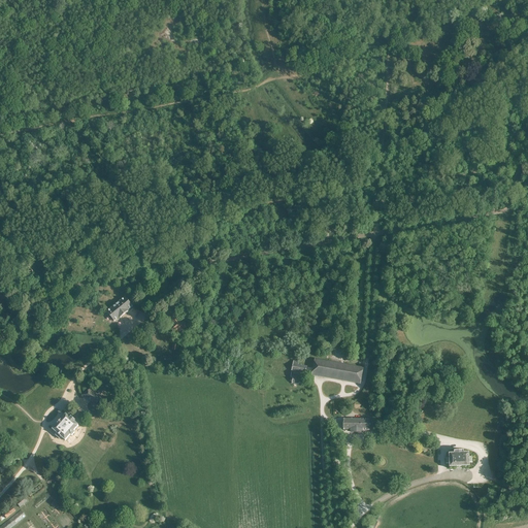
[(127,310),(132,306),(125,297),(106,312),(113,321),(120,317),(120,318),(128,311),(127,310)]
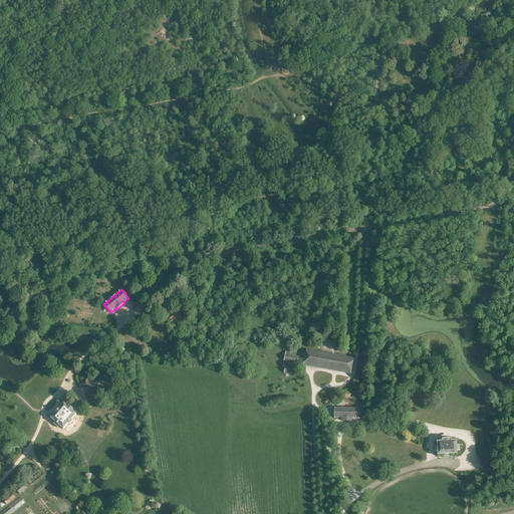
[(171,326),(181,318),(171,307),(165,312),(168,315),(165,319),(171,326)]
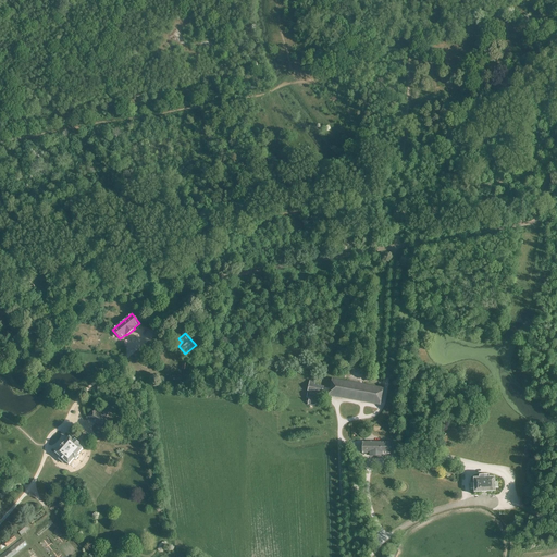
[(380,405),(382,388),(333,380),(330,395),(380,405)]
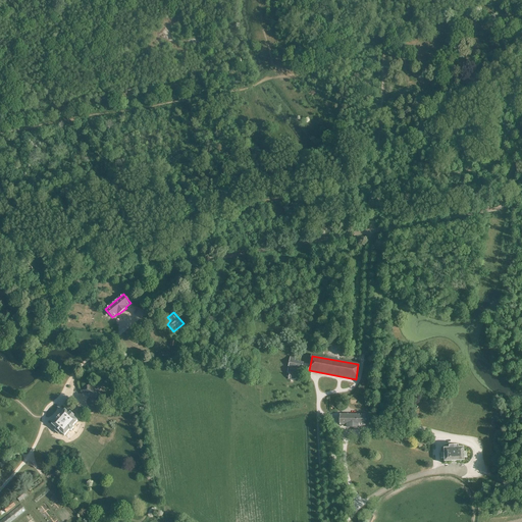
[(302,369),(303,362),(295,361),(296,358),(291,357),(289,367),(302,369)]
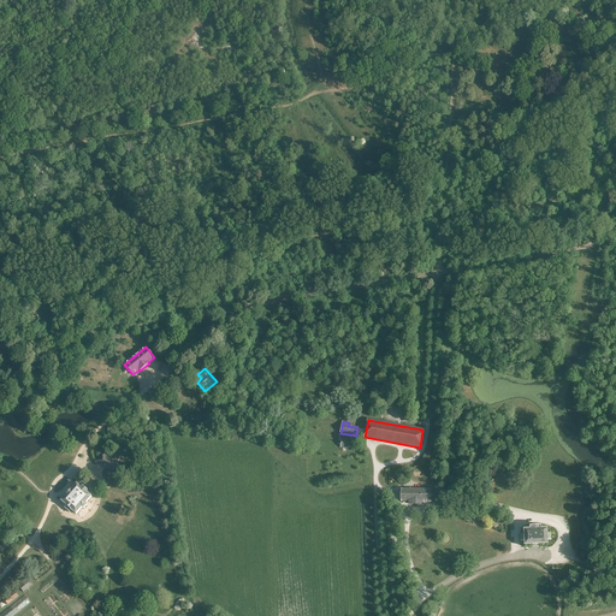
[(102,456),(98,461),(111,473),(116,467),(117,466),(105,455),(102,456)]
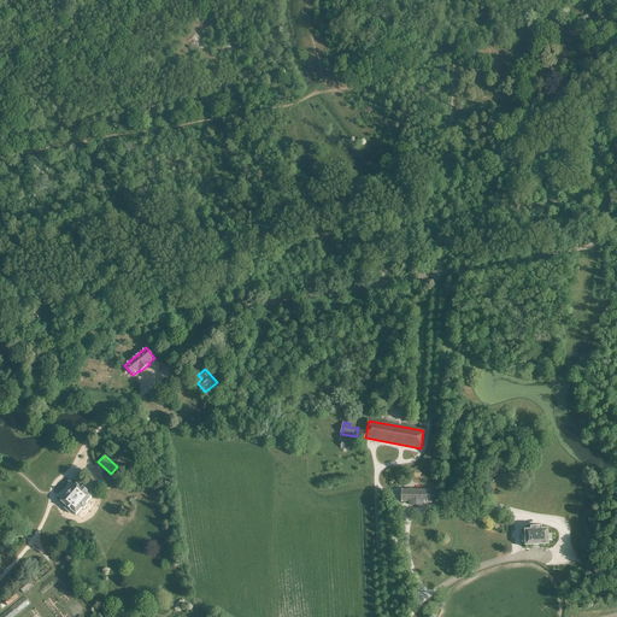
[(87,504),(92,498),(87,493),(88,492),(83,487),(82,489),(77,485),(62,503),(76,515),(82,509),(84,509),(87,506),(87,504)]
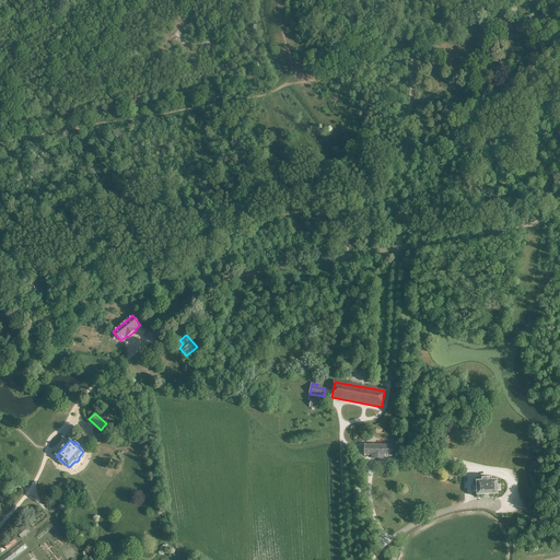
[(383,456),(392,456),(392,445),(364,445),(364,456),(372,456),(372,458),(383,458),(383,456)]
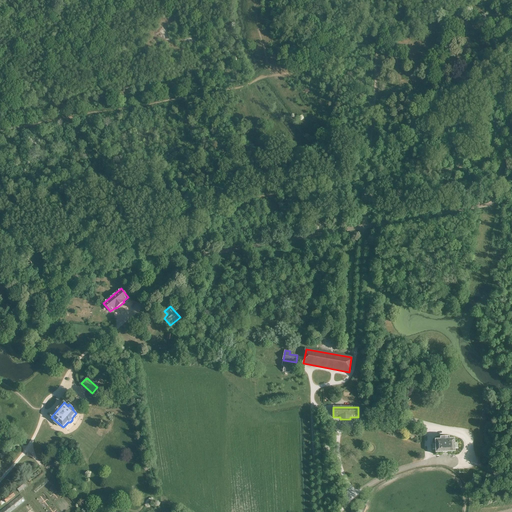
[(455,449),(458,449),(457,444),(455,444),(454,439),(449,440),(449,437),(440,438),(440,440),(435,440),(435,445),(432,445),(432,450),(435,450),(435,454),(455,453),(455,449)]
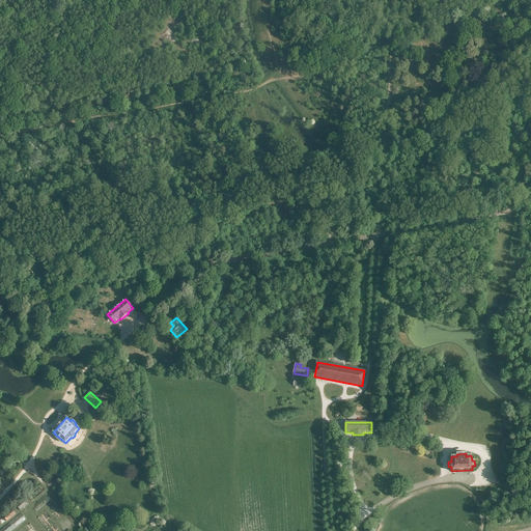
[(28,504),(24,500),(17,506),(20,510),(28,504)]
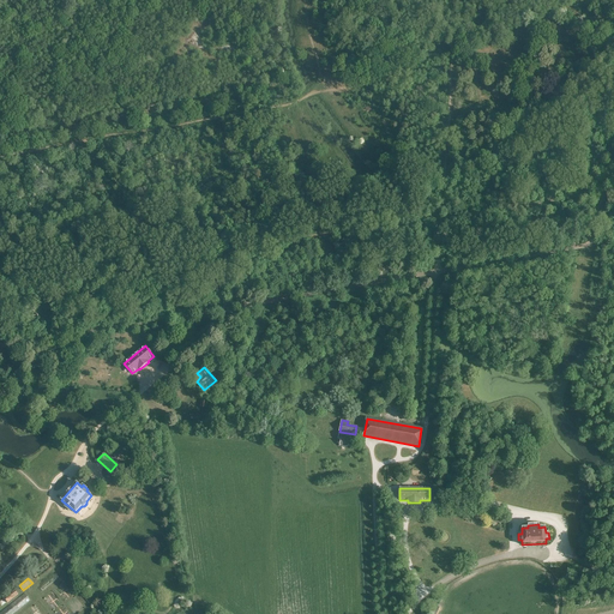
[(7,593),(12,600),(18,595),(13,588),(7,593)]
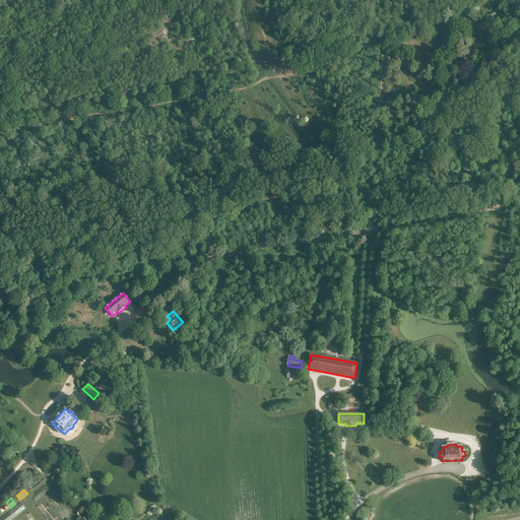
[(0,519),(11,519),(26,509),(21,502),(0,518),(0,519)]
